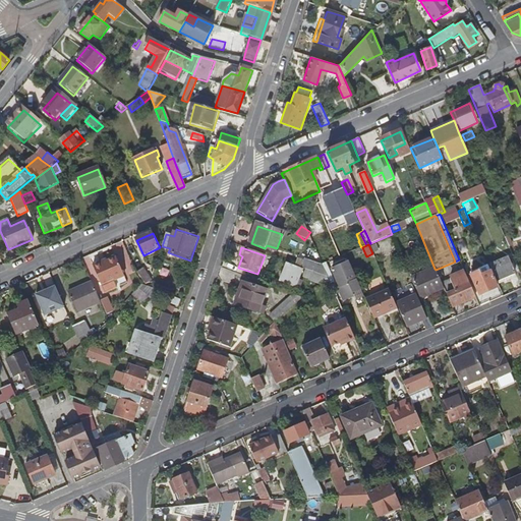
[(125,277),(117,257),(102,264),(101,264),(94,267),(103,287),(125,277)]
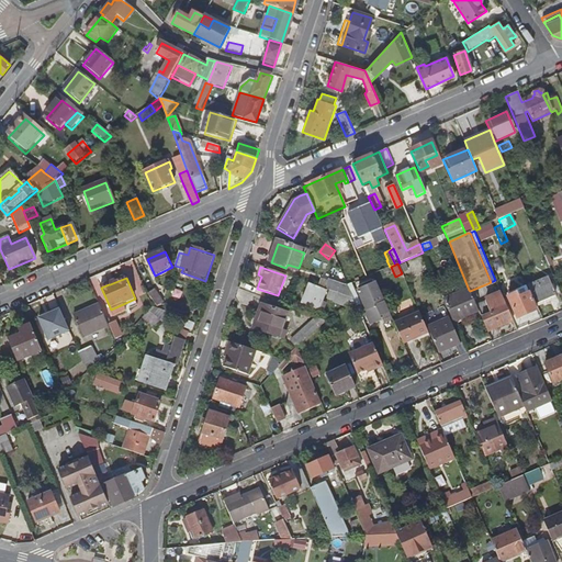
[(326,290),(328,281),(322,279),(318,287),(326,290)]
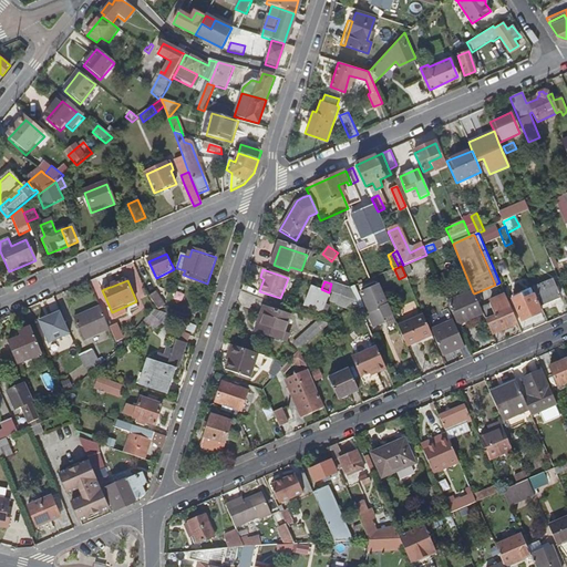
[(533,289),(540,307),(559,298),(552,281),(533,289)]
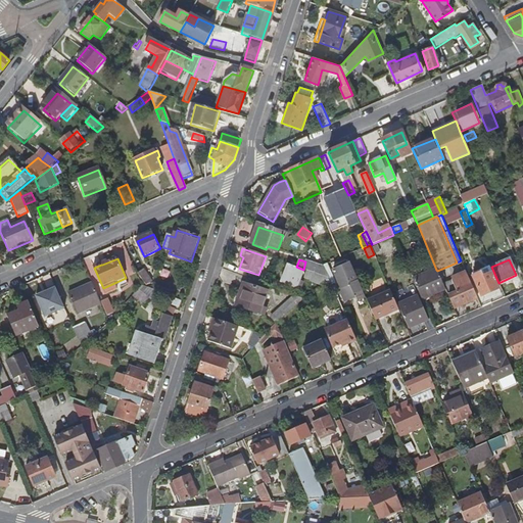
[(329,278),(324,268),(305,260),(305,262),(303,270),(304,270),(306,271),(315,274),(329,278)]
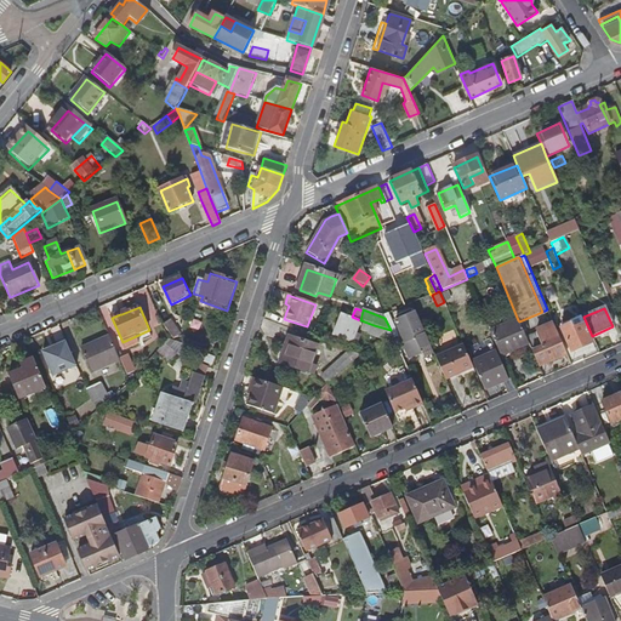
[(429,346),(415,313),(397,322),(408,343),(414,341),(419,351),(429,346)]
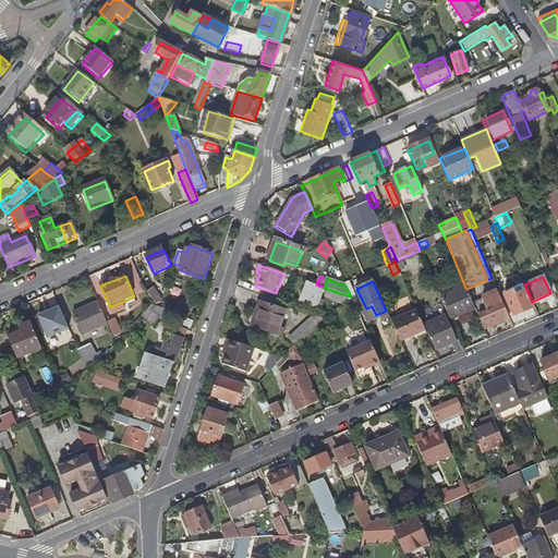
[(325,288),(324,288),(316,284),(308,282),(302,303),(323,311),(326,302),(320,301),(325,288)]
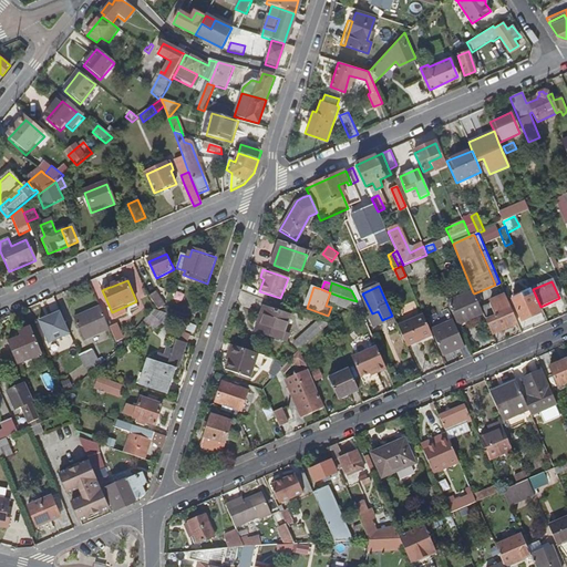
[(354,287),(350,288),(351,290),(357,301),(357,302),(362,315),(366,312),(354,287)]
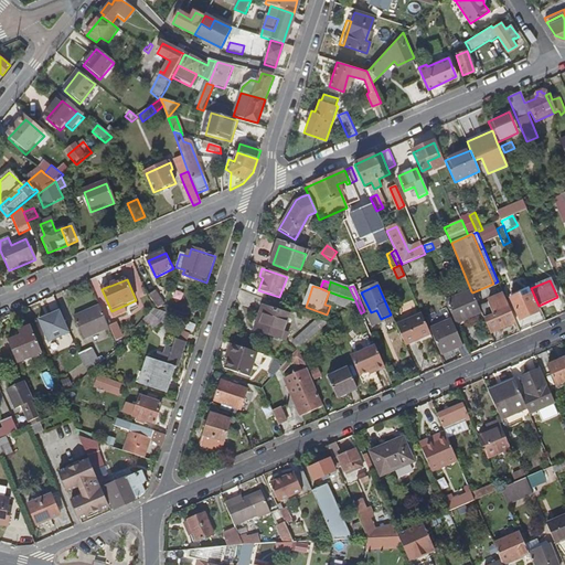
[(509,296),(510,299),(520,320),(537,312),(531,296),(528,287),(509,296)]
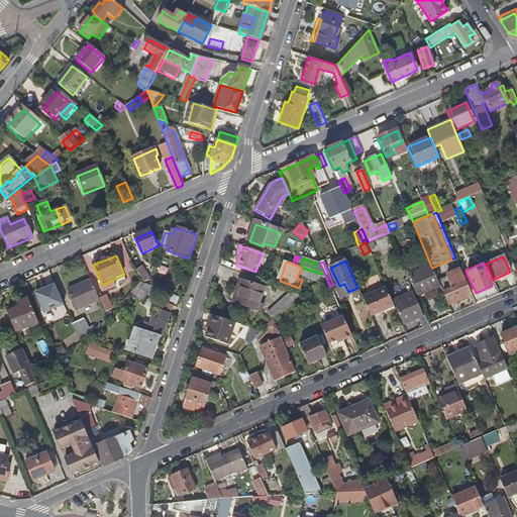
[(408,277),(419,272),(415,264),(405,269),(408,277)]
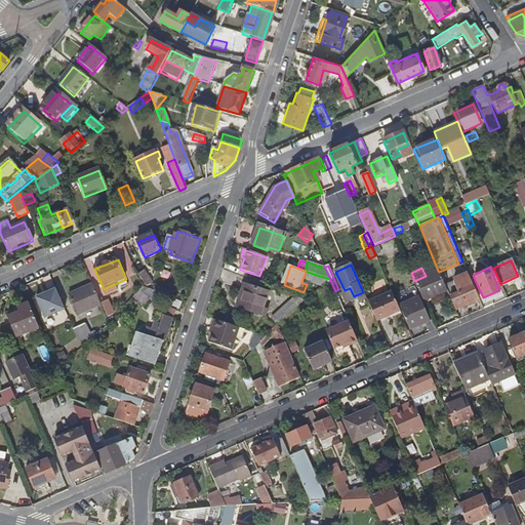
[(145,271),(138,275),(148,287),(154,282),(145,271)]
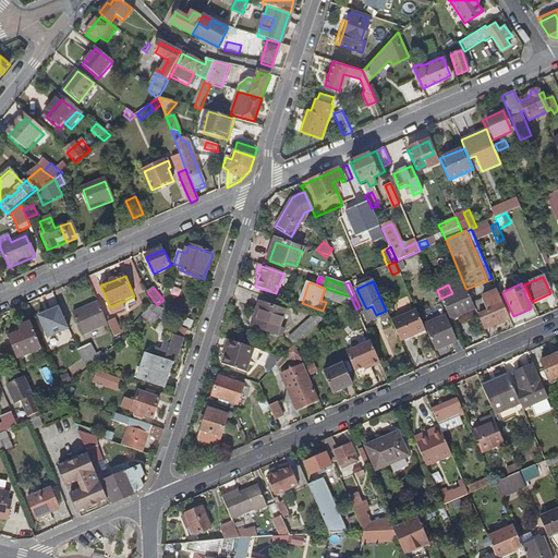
[(440,299),(449,319),(475,308),(473,304),(466,289),(465,288),(452,293),(440,299)]
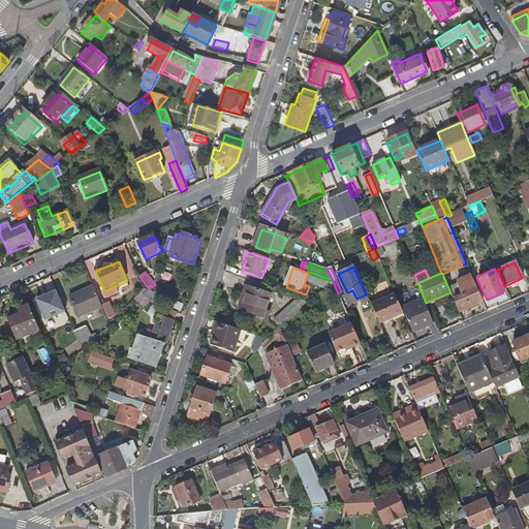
[(318,277),(310,274),(308,282),(315,284),(318,277)]
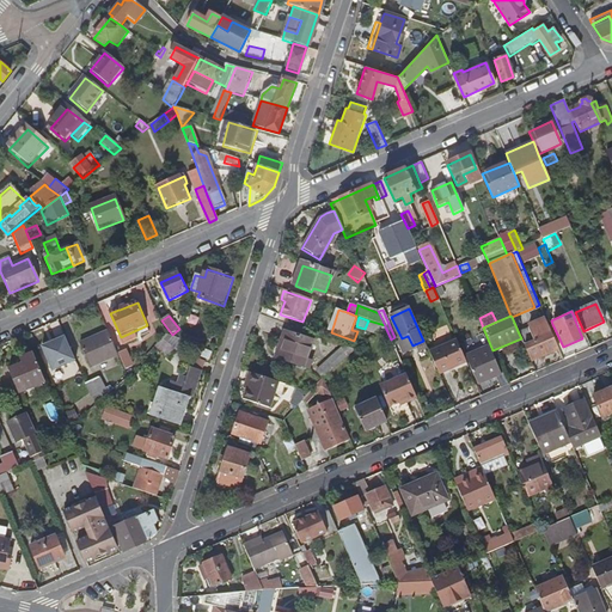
[(385,326),(385,325),(368,320),(365,329),(365,330),(374,335),(385,326)]
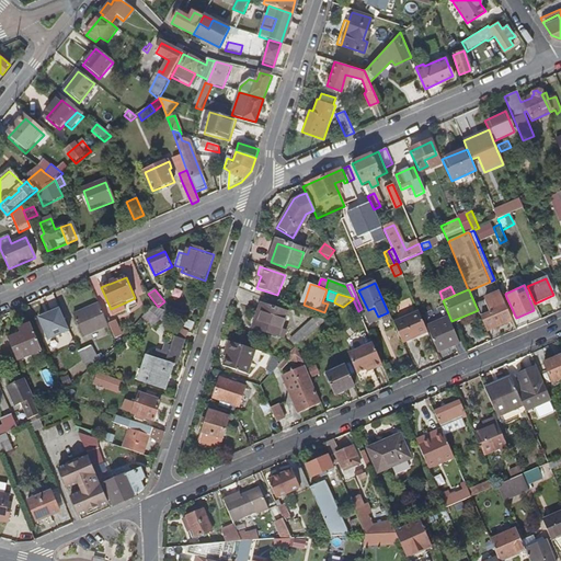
[(478,310),(487,331),(512,320),(504,301),(502,304),(497,296),(490,299),(493,307),(490,309),(487,301),(476,306),(478,310)]
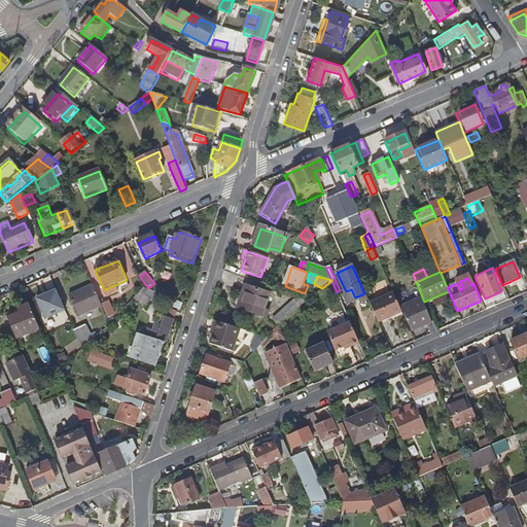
[(271,288),(249,280),(247,287),(269,294),(271,288)]
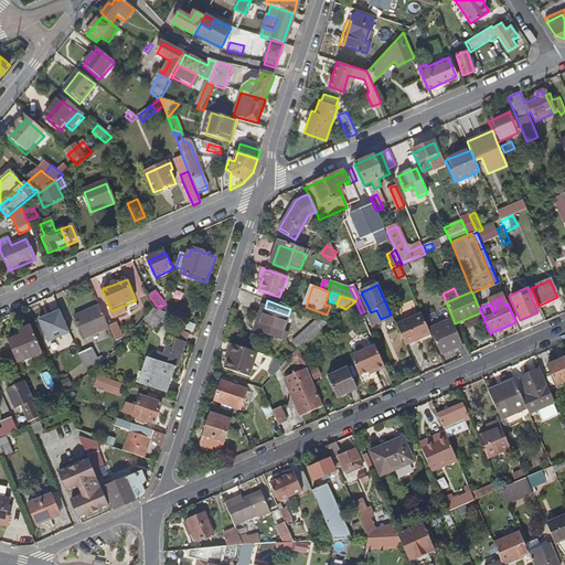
[(109,328),(100,307),(75,318),(86,340),(109,329),(109,328)]
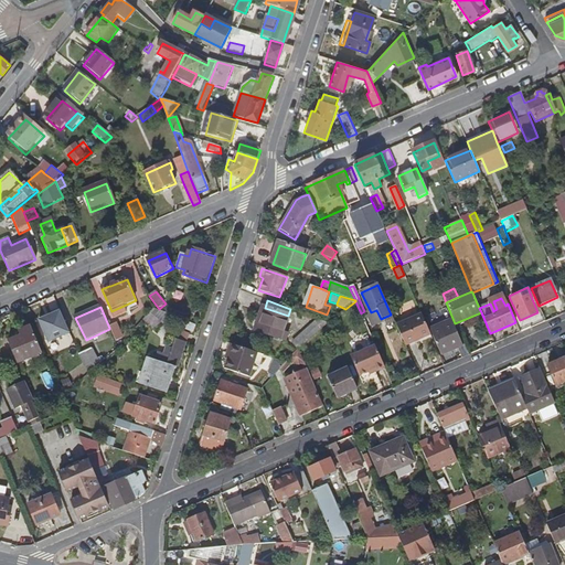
[(259,326),(265,308),(262,307),(255,324),(259,326)]
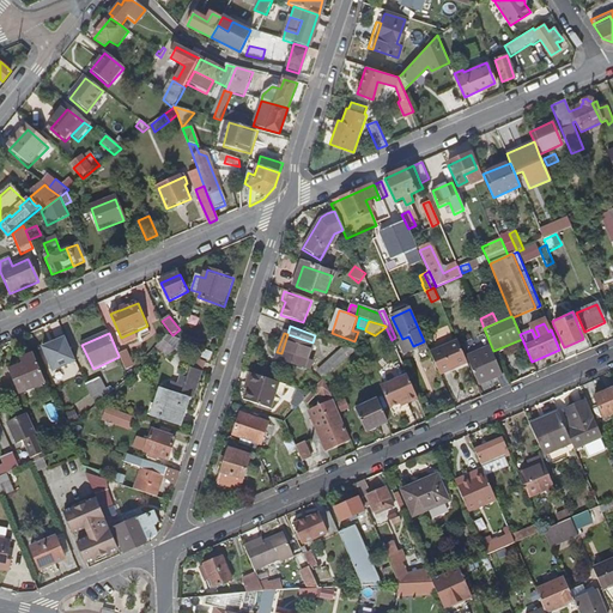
[(313,343),(287,334),(281,353),(277,352),(274,358),(310,370),(313,364),(307,362),(313,343)]
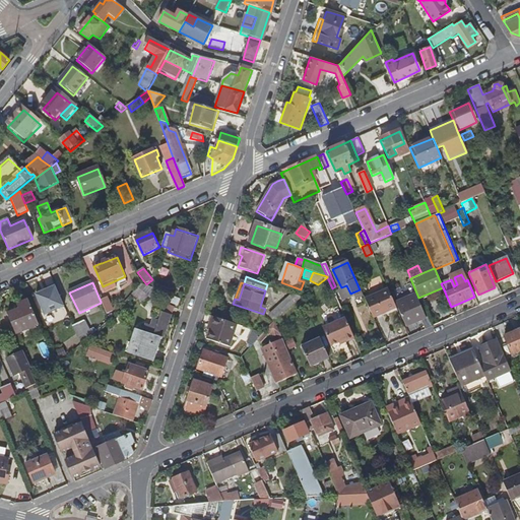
[(65,308),(55,284),(47,287),(48,290),(36,296),(45,316),(65,308)]
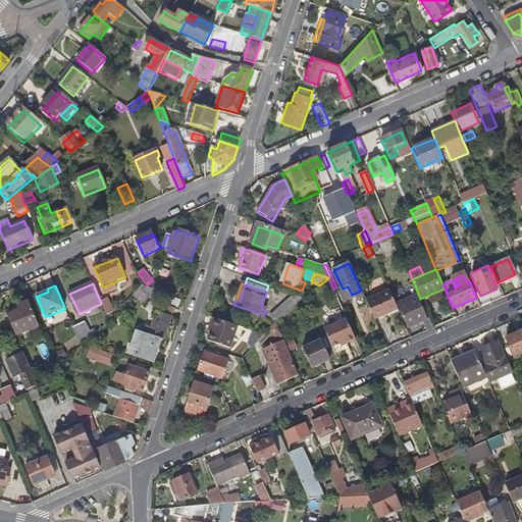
[(147,288),(142,285),(138,291),(133,296),(143,305),(149,299),(154,292),(147,288)]
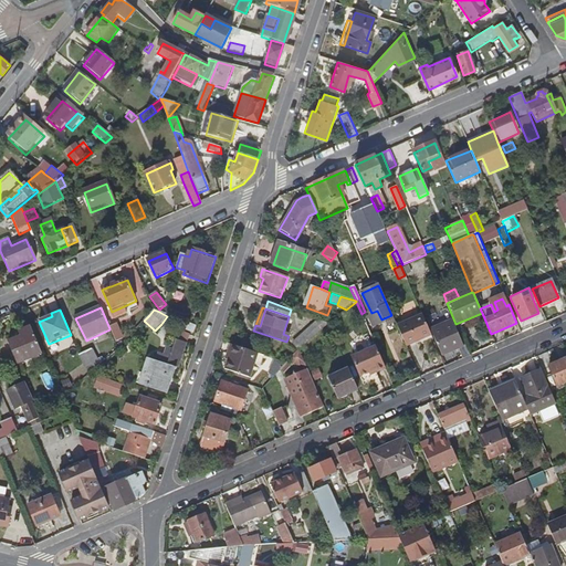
[(442,322),(450,320),(447,310),(439,313),(442,322)]
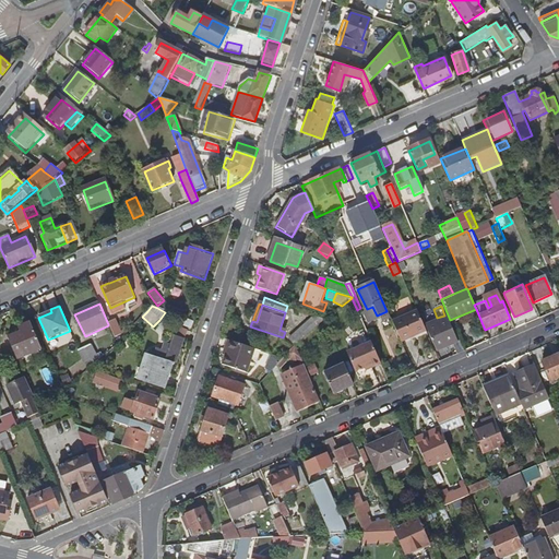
[(391,322),(401,342),(426,331),(416,311),(391,322)]
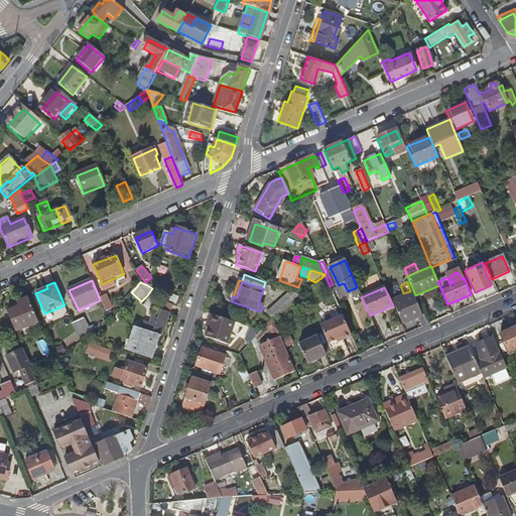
[(269,312),(274,318),(298,297),(300,295),(291,292),(269,312)]
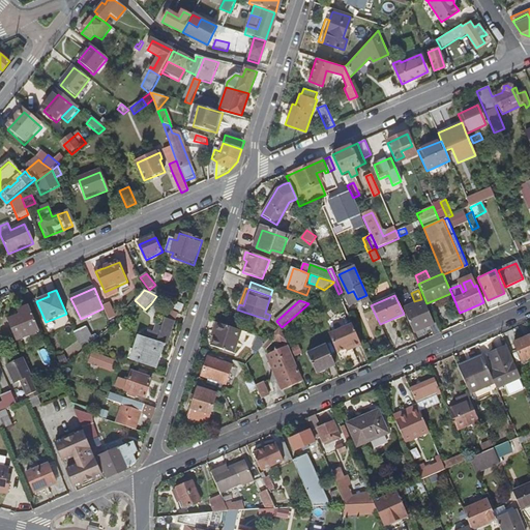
[(429,327),(433,336),(440,333),(436,324),(434,325),(423,301),(403,310),(414,334),(429,327)]
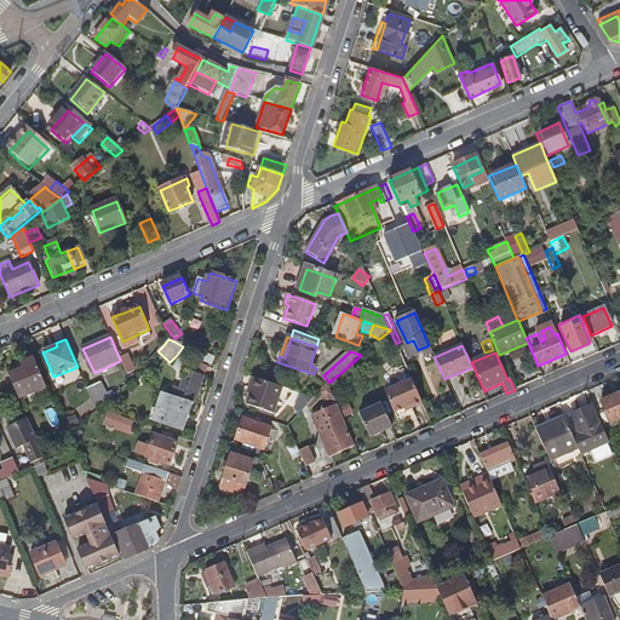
[(127,356),(120,360),(120,361),(127,375),(135,372),(127,356)]
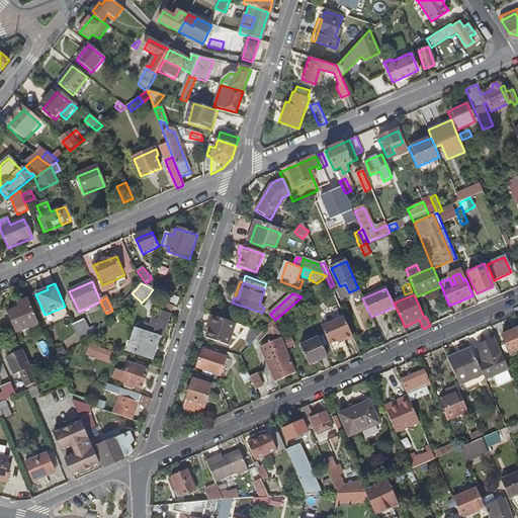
[(17,309),(7,314),(15,333),(38,323),(28,299),(16,305),(17,309)]
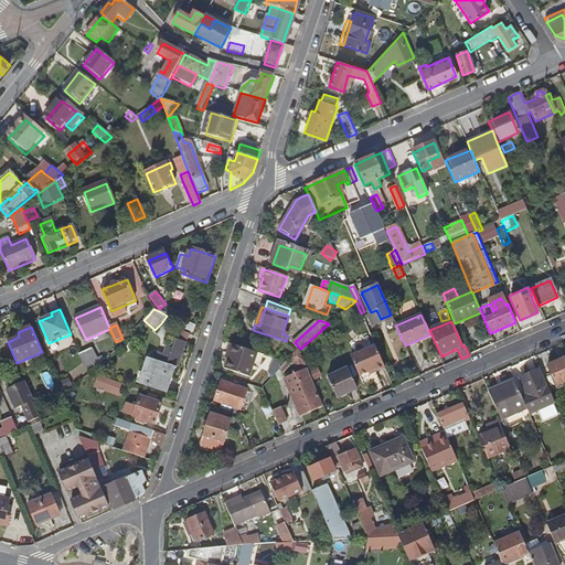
[(177,368),(179,369),(185,344),(177,341),(173,350),(168,348),(166,355),(159,353),(156,361),(177,368)]
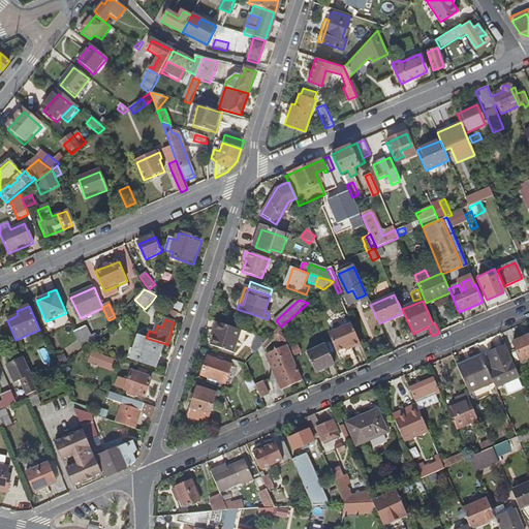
[(219,323),(215,336),(211,347),(234,353),(241,330),(219,323)]
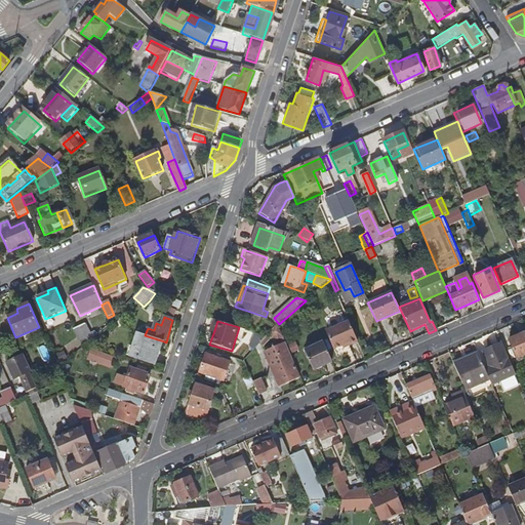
[(348,346),(357,341),(349,323),(326,333),(333,350),(341,346),(347,344),(348,346)]
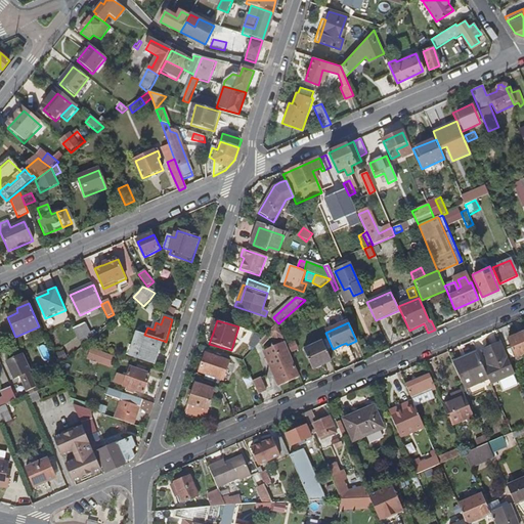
[(86,323),(74,329),(82,347),(92,338),(86,323)]
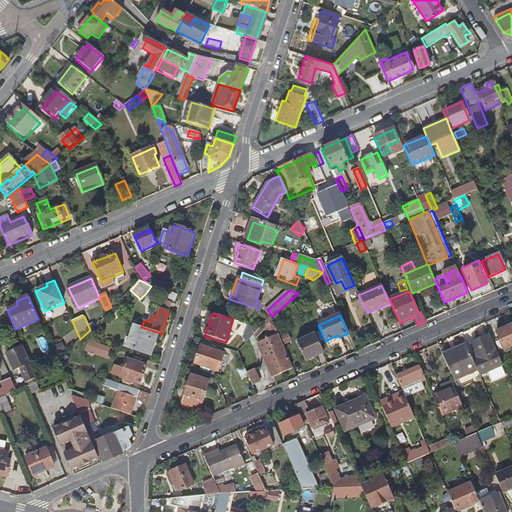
[(270,320),(261,326),(267,334),(276,328),(270,320)]
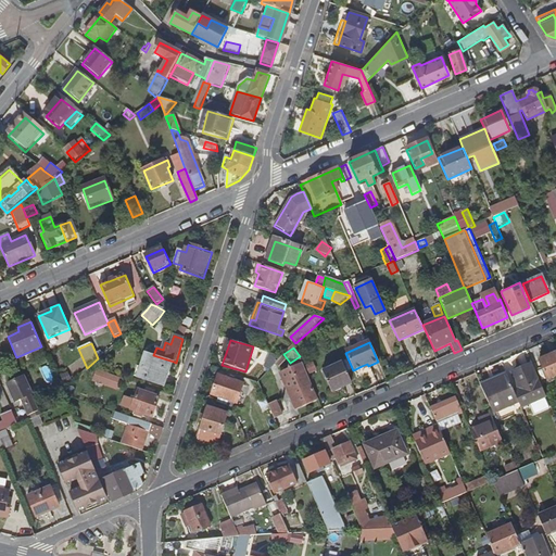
[(268,370),(282,356),(270,352),(264,367),(268,370)]
